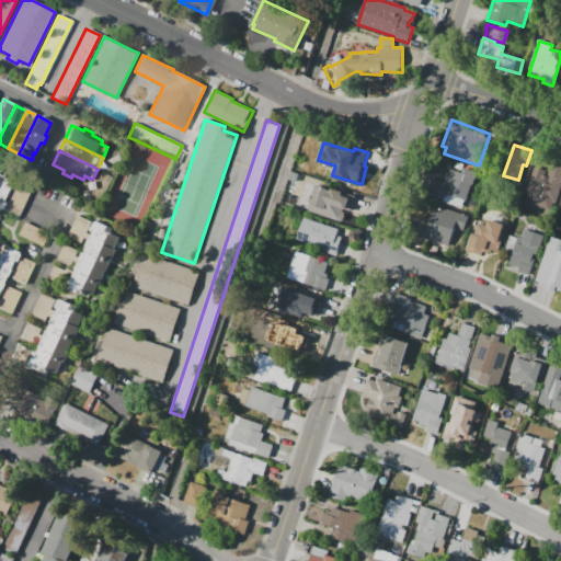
[(560,165),(560,175),(549,210),(526,202),(529,192),(527,191),(535,167),(545,170),(548,161),(560,165)]
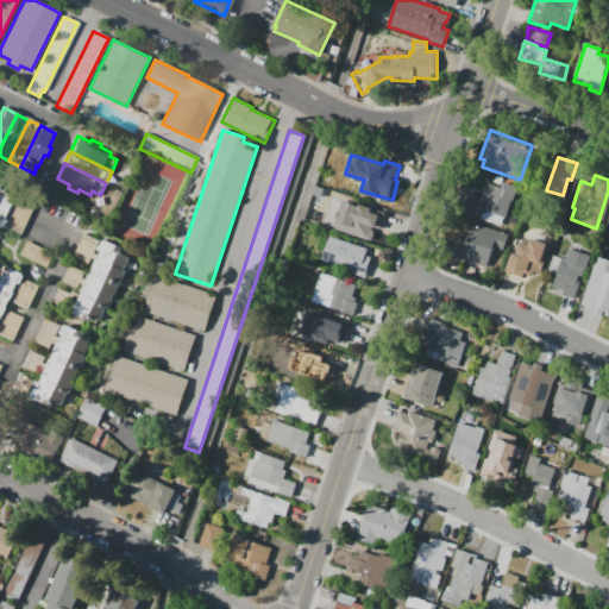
[(468,211),(472,196),(483,200),(485,190),(488,192),(490,184),(502,188),(504,182),(518,186),(513,200),(510,200),(506,217),(483,209),(482,215),(468,211)]
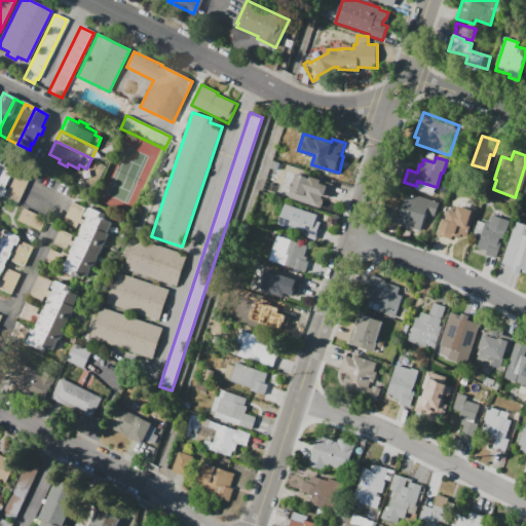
[(16,203),(4,197),(9,187),(3,184),(1,188),(3,190),(0,196),(0,164),(28,178),(16,203)]
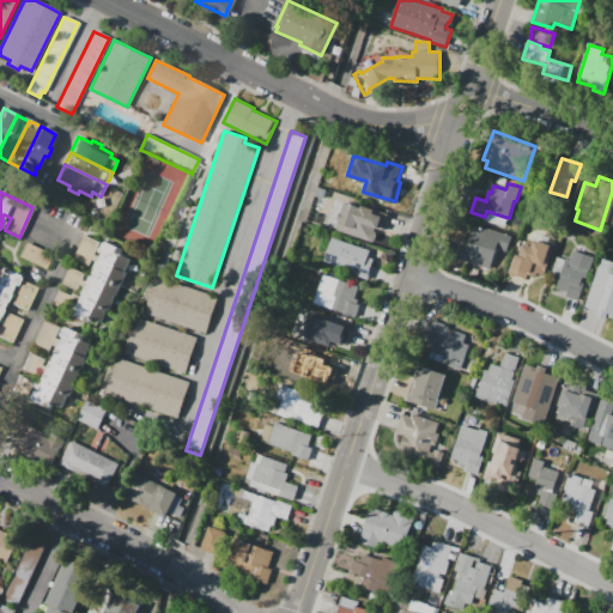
[(337,230),(340,222),(339,220),(341,213),(343,213),(346,204),(362,208),(362,206),(374,210),(372,214),(378,216),(380,212),(389,216),(384,231),(377,229),(372,242),(337,230)]
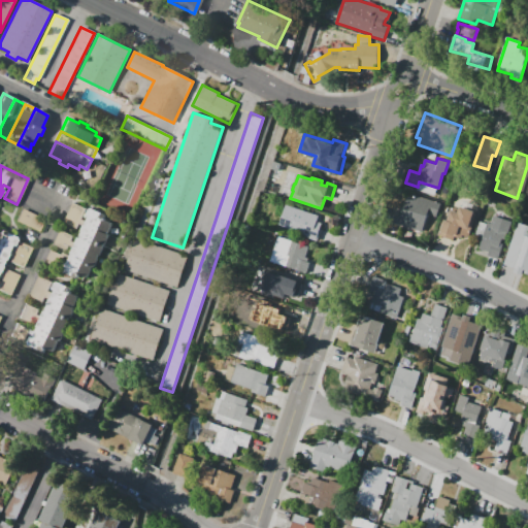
[(408,193),(440,203),(436,218),(429,216),(423,233),(398,225),(399,224),(391,222),(395,208),(402,210),(408,193)]
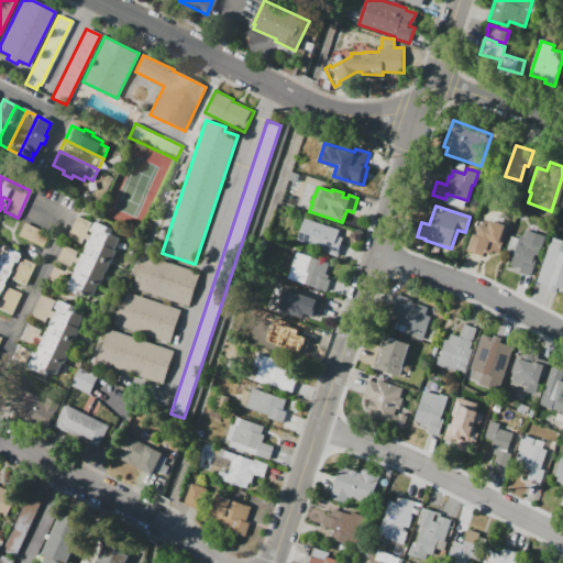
[(68,238),(78,216),(90,222),(90,224),(81,243),(68,238)]
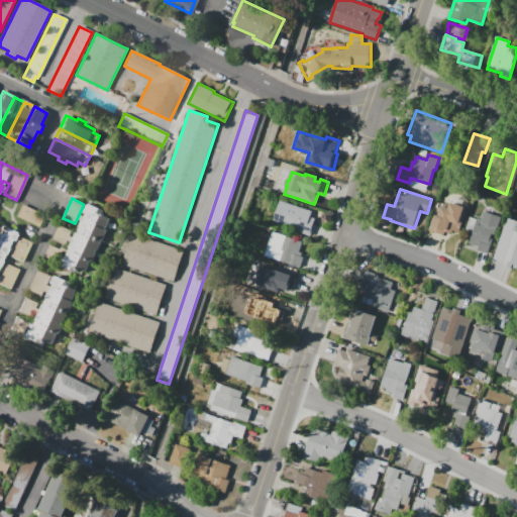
[(280,201),(311,212),(309,218),(314,220),(309,235),(297,231),(298,229),(274,220),(280,201)]
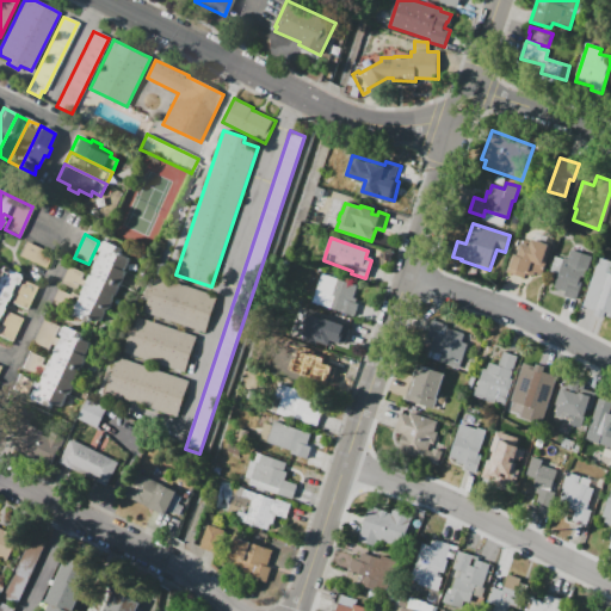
[(553,244),(542,275),(535,272),(534,276),(525,273),(523,277),(507,272),(513,254),(512,254),(517,238),(532,242),(534,238),(553,244)]
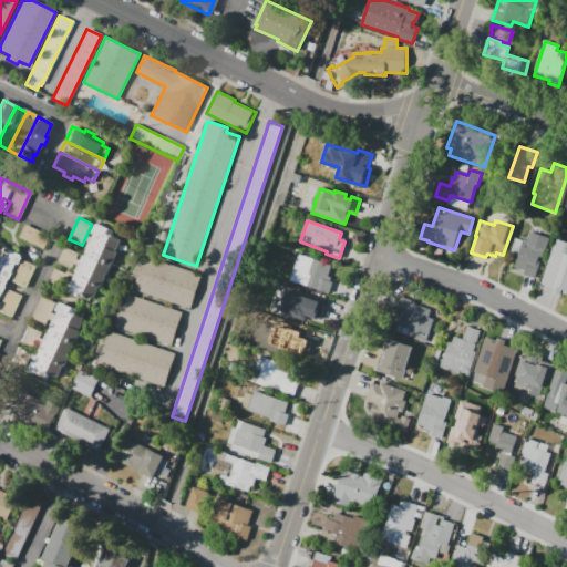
[(22,223),(50,236),(43,250),(16,237),(22,223)]
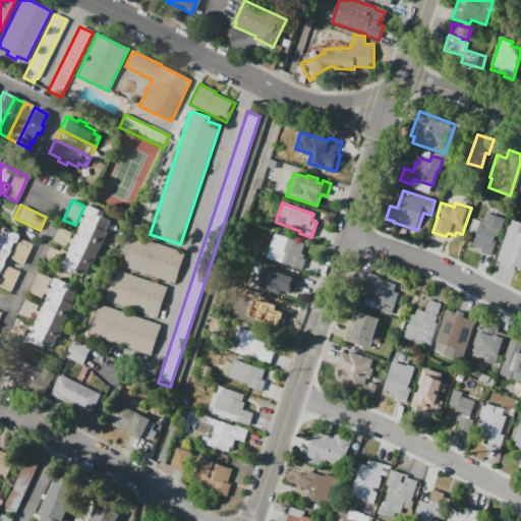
[(90,206),(104,212),(102,217),(112,221),(87,275),(78,271),(76,275),(70,272),(62,268),(64,264),(62,263),(64,258),(66,259),(71,250),(69,249),(72,243),(74,244),(75,241),(74,240),(77,234),(78,234),(81,229),(79,228),(82,222),(83,223),(88,214),(85,213),(89,207),(90,207),(90,206)]
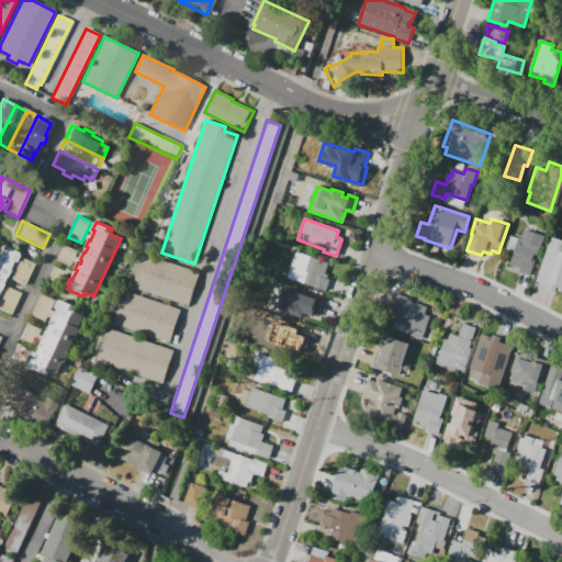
[(509,265),(519,236),(523,238),(526,229),(546,236),(542,247),(540,246),(530,277),(518,272),(520,268),(509,265)]
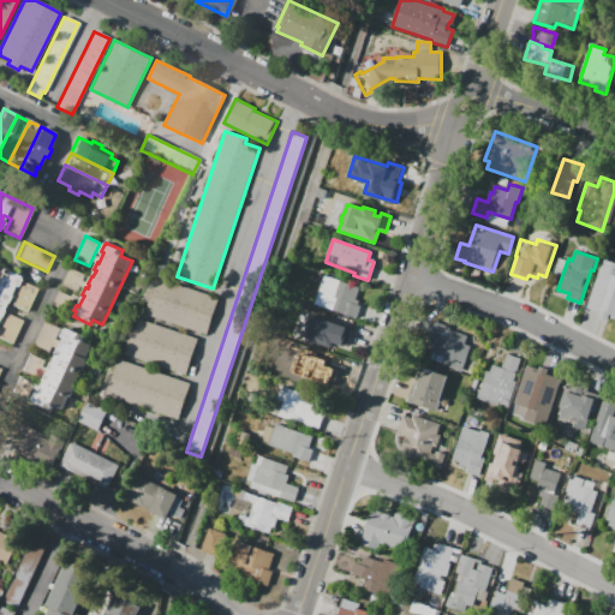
[(614,318),(589,310),(604,260),(614,262),(614,318)]
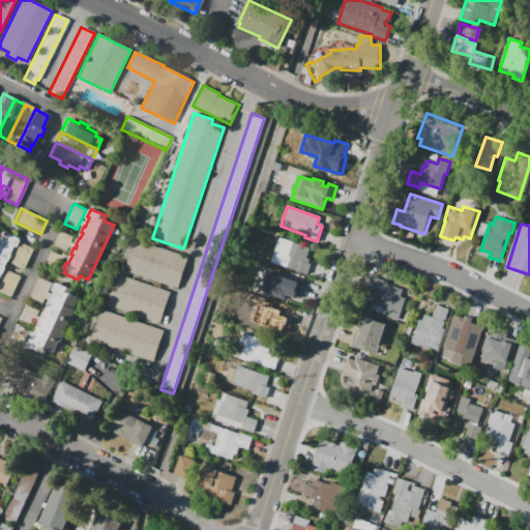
[(0,231),(5,234),(17,239),(16,241),(31,249),(23,268),(10,262),(12,258),(7,256),(0,272),(4,274),(6,270),(19,276),(9,296),(0,292),(0,231)]
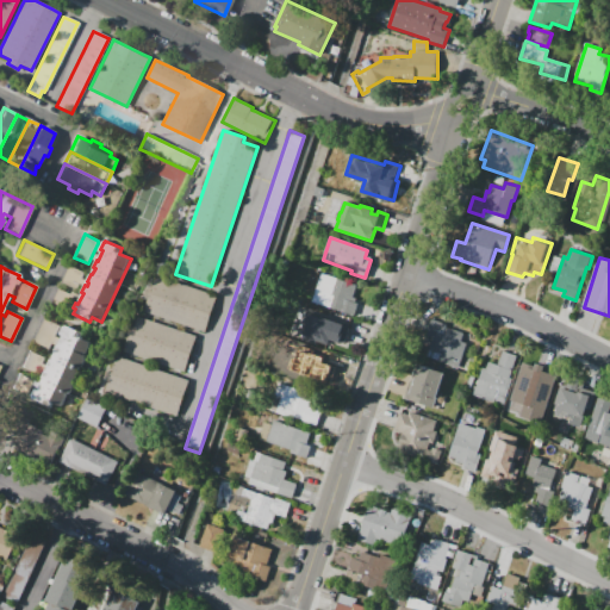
[(85,273),(76,288),(62,282),(69,266),(85,273)]
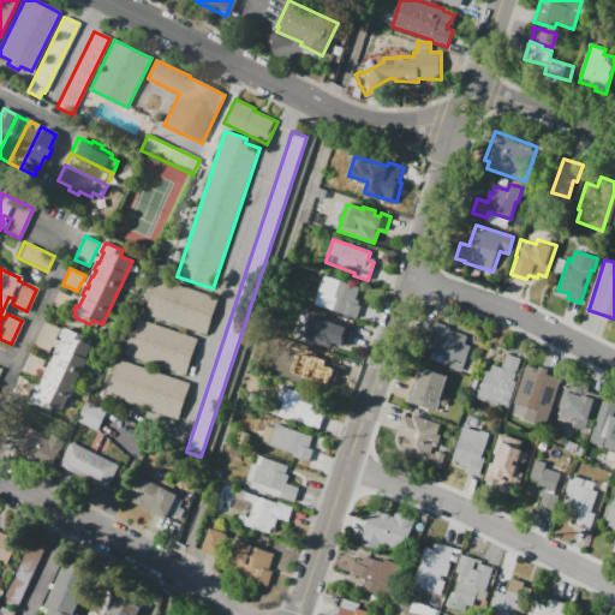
[(324,274),(360,287),(356,299),(359,300),(358,305),(360,306),(357,318),(339,312),(340,309),(323,303),(326,294),(318,292),(324,274)]
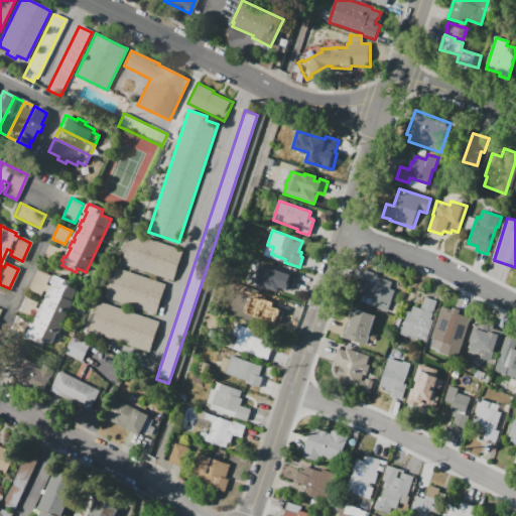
[(131,233),(185,251),(175,281),(121,263),(125,253),(121,252),(125,242),(128,243),(131,233)]
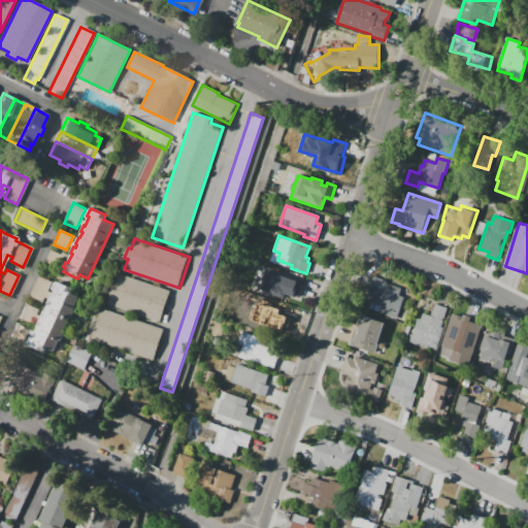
[(51,250),(64,256),(58,268),(45,262),(51,250)]
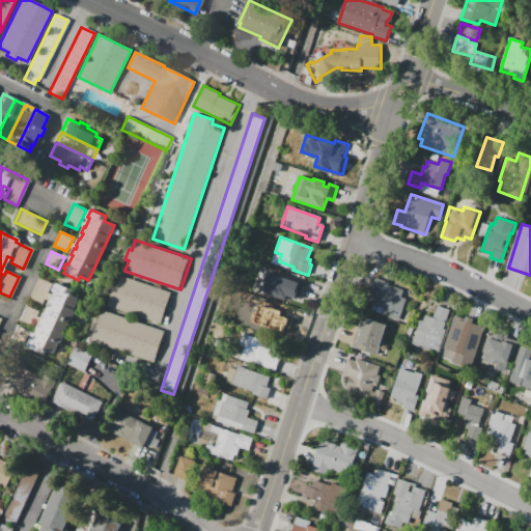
[(305,282),(300,299),(287,295),(285,299),(273,295),(273,294),(262,290),(269,270),(305,282)]
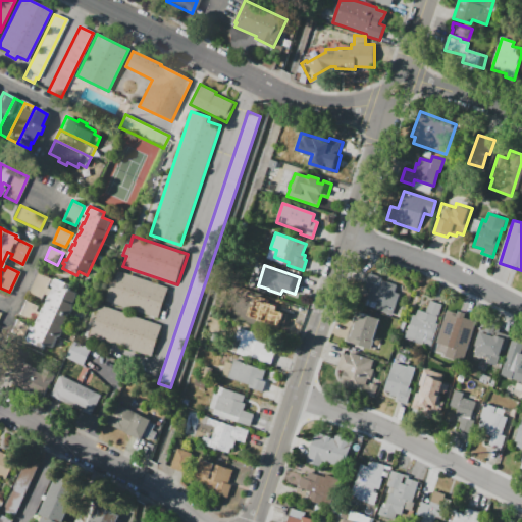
[(168,288),(158,318),(106,301),(109,291),(105,289),(107,280),(112,281),(116,270),(168,288)]
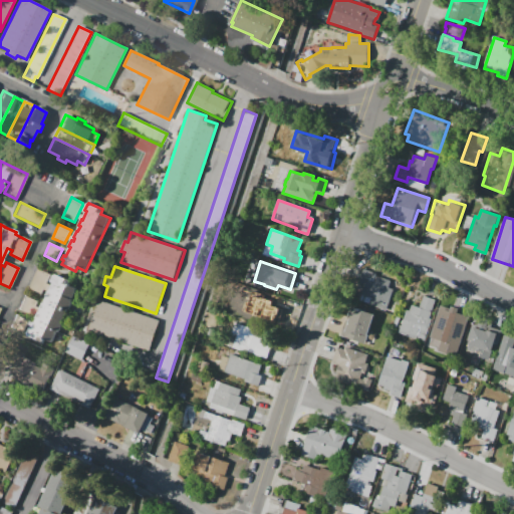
[(38,268),(51,274),(42,293),(29,287),(38,268)]
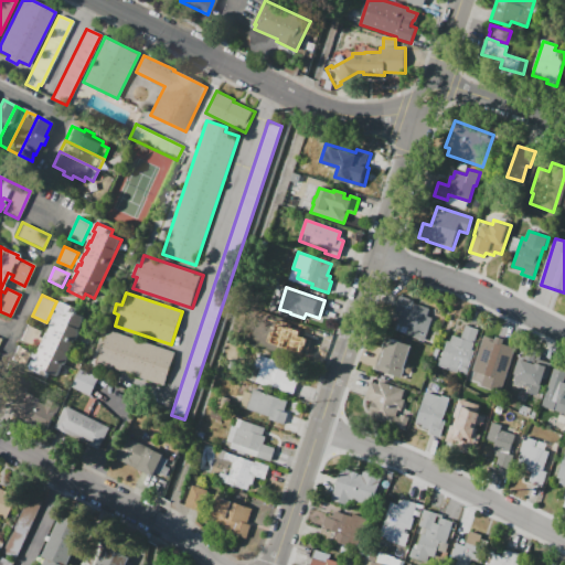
[(401,295),(414,300),(414,302),(429,308),(427,315),(433,317),(424,342),(405,336),(405,333),(395,330),(401,313),(395,311),(401,295)]
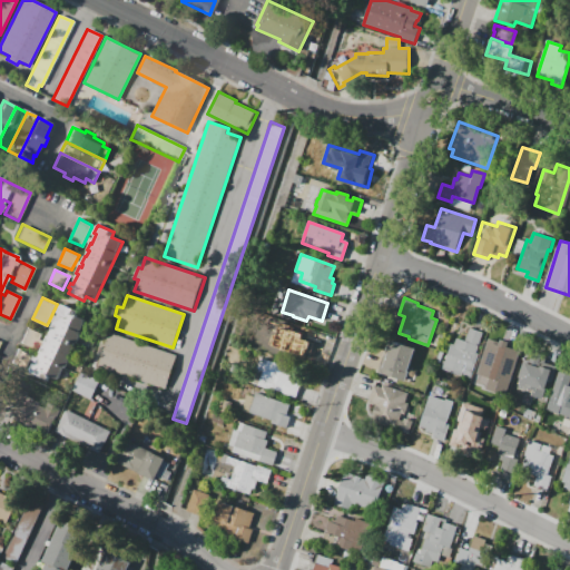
[(60,304),(72,310),(74,310),(72,313),(88,321),(60,381),(49,375),(47,380),(31,373),(33,369),(30,366),(32,362),(36,363),(40,353),(39,352),(42,345),(43,346),(46,343),(43,342),(47,335),(49,336),(51,330),(50,330),(53,322),(55,323),(59,314),(56,313),(60,304)]
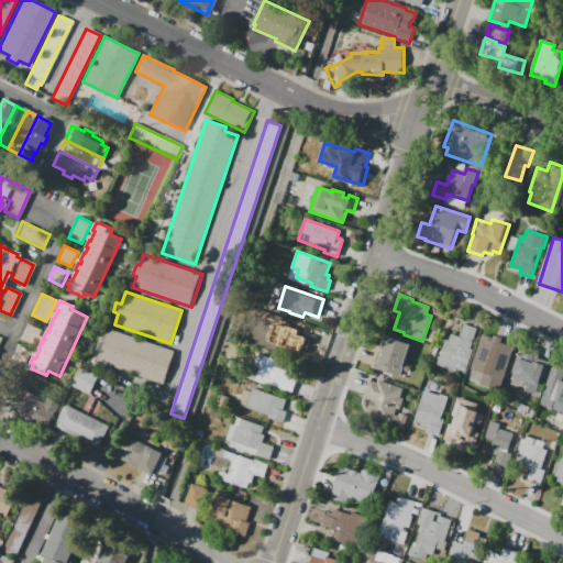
[(308,343),(311,329),(287,323),(286,326),(271,322),(266,341),(296,348),(298,341),(308,343)]
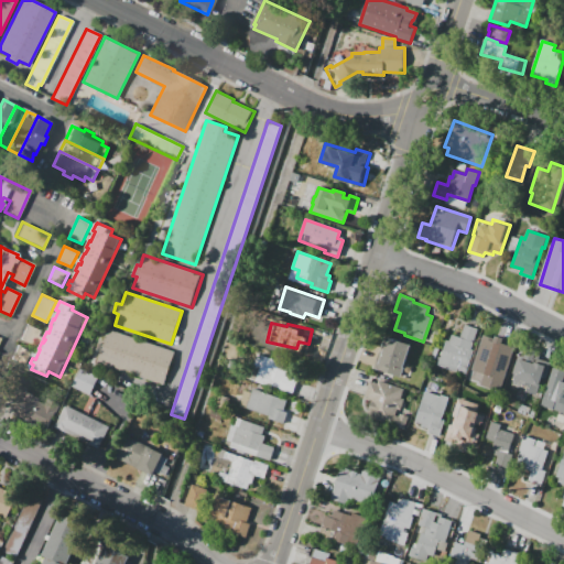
[(21,338),(29,324),(42,331),(35,345),(21,338)]
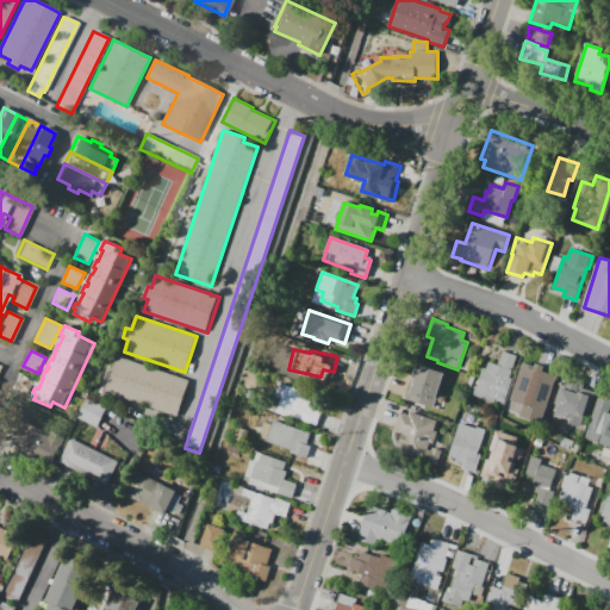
[(473,394),(483,368),(486,368),(489,362),(497,365),(502,350),(517,356),(510,378),(512,378),(503,405),(473,394)]
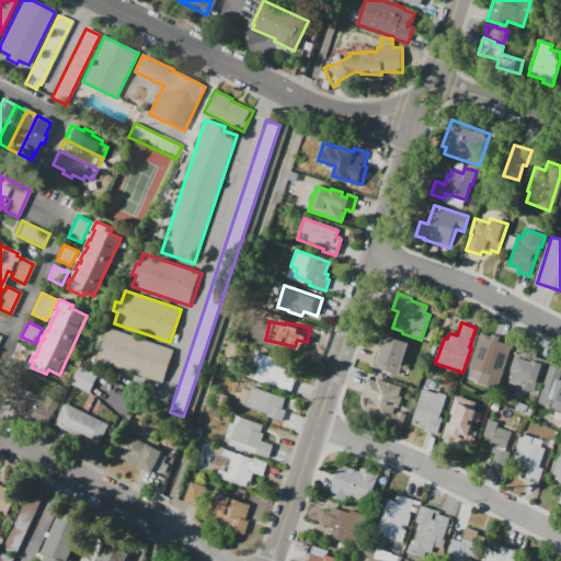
[(173,350),(162,382),(96,361),(100,348),(96,347),(100,336),(103,339),(107,328),(173,350)]
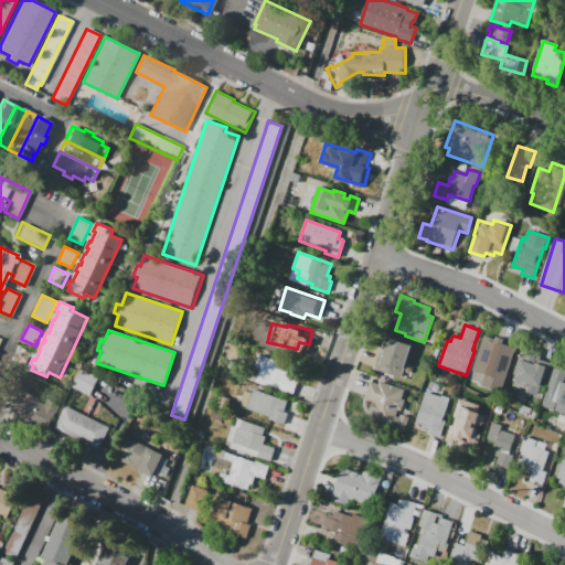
[(503,391),(483,384),(487,374),(473,370),(484,334),(496,339),(497,336),(507,339),(505,342),(518,345),(503,391)]
